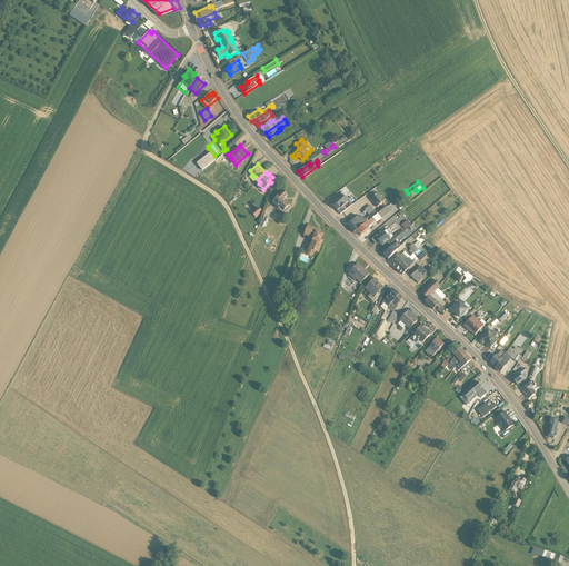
[(283,190),(272,200),(279,208),(281,206),(283,209),(289,204),(283,198),(287,194),(283,190)]
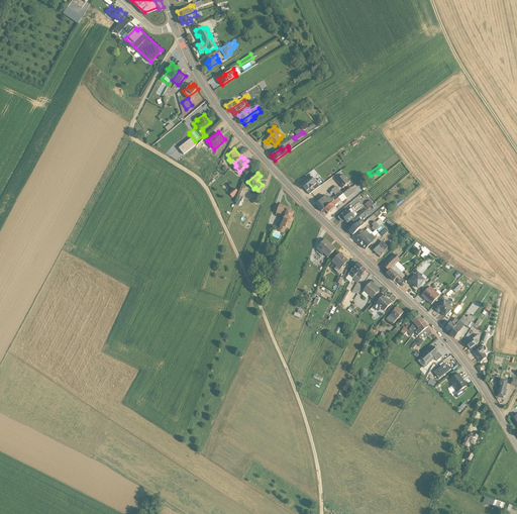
[(349,182),(343,174),(336,180),(342,187),(349,182)]
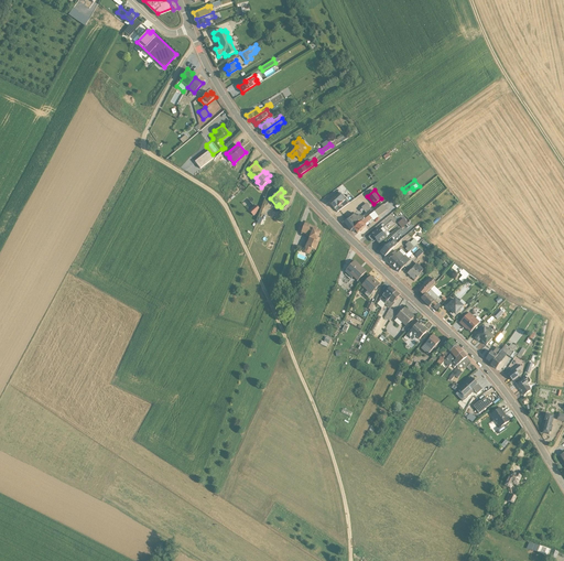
[(339,192),(328,202),(337,212),(349,202),(339,192)]
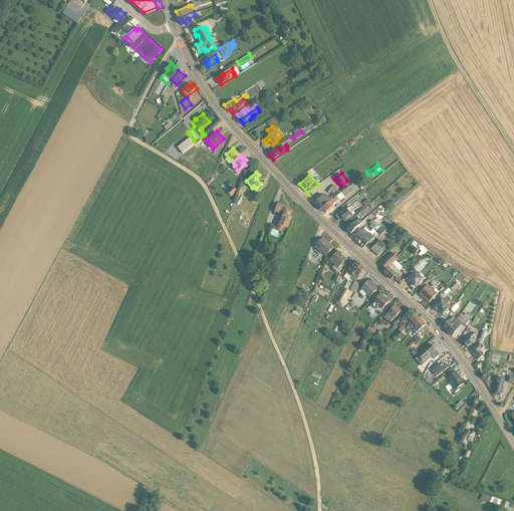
[(349,186),(347,183),(339,190),(341,192),(349,186)]
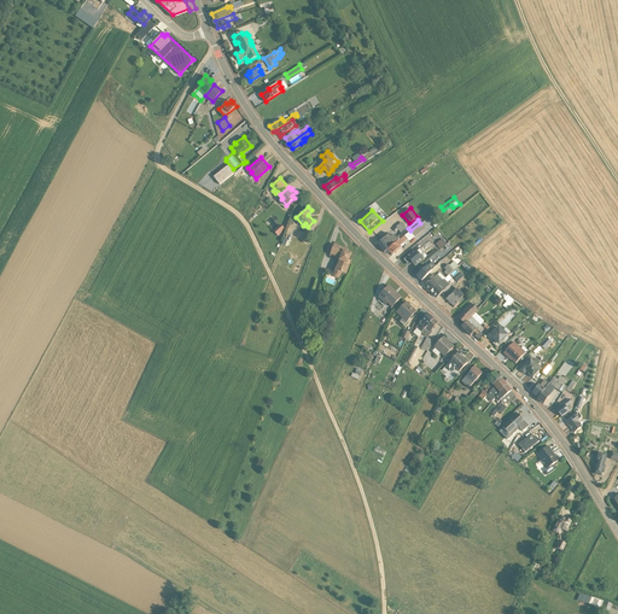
[(396,226),(394,228),(396,232),(398,229),(401,232),(407,228),(402,222),(396,226)]
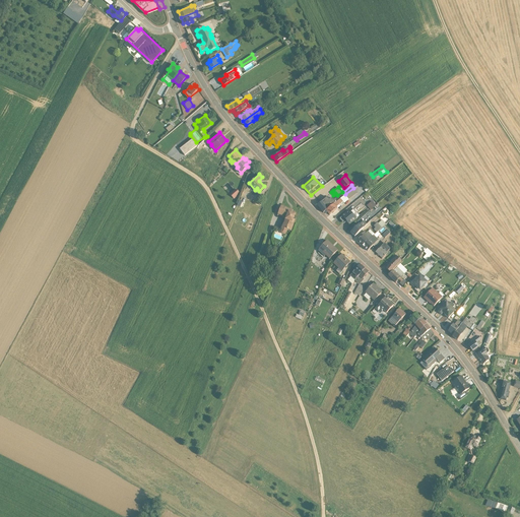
[(240,192),(237,188),(235,190),(235,189),(230,194),(234,198),(239,194),(239,193),(240,192)]
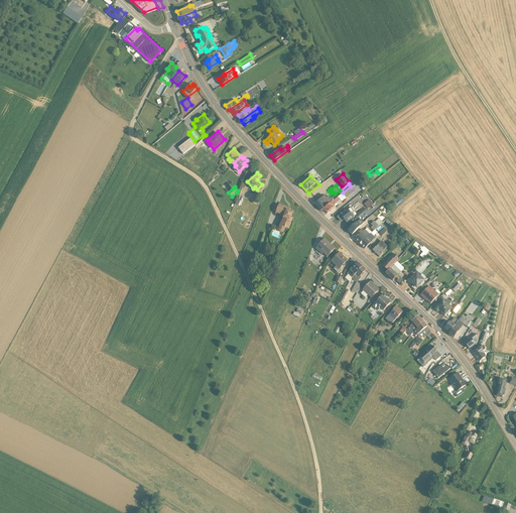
[(354,191),(351,186),(343,193),(342,194),(324,209),(327,213),(335,206),(334,205),(340,200),(342,202),(354,191)]
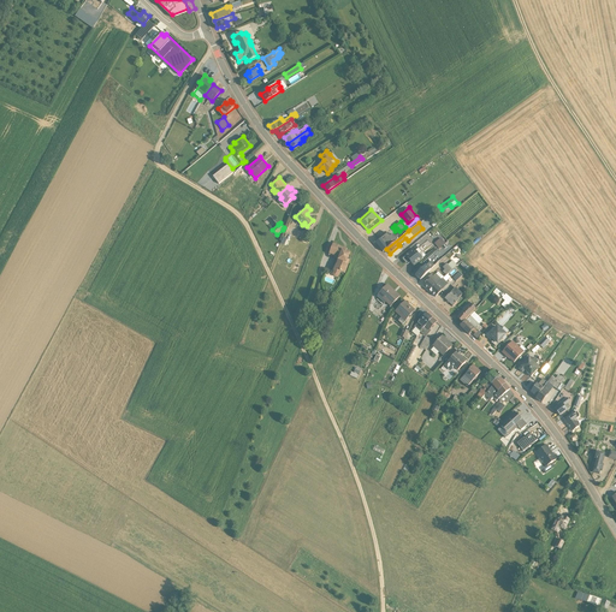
[(375,242),(383,251),(408,231),(406,227),(404,230),(403,229),(395,236),(392,233),(384,241),(381,238),(375,242)]
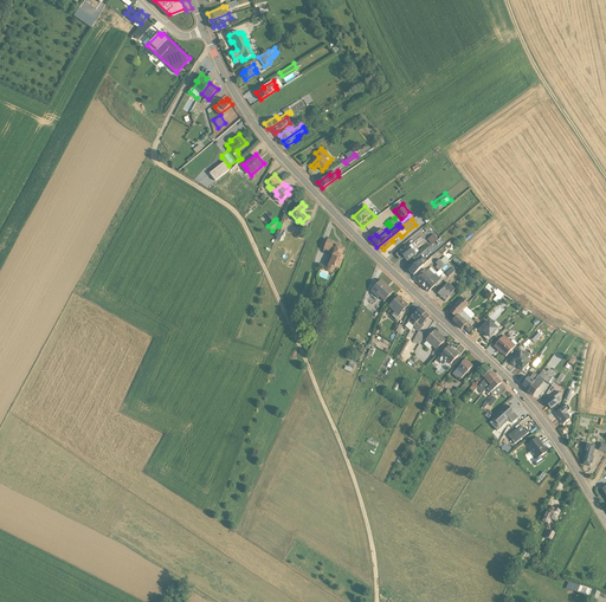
[(433,233),(427,239),(432,244),(438,239),(433,233)]
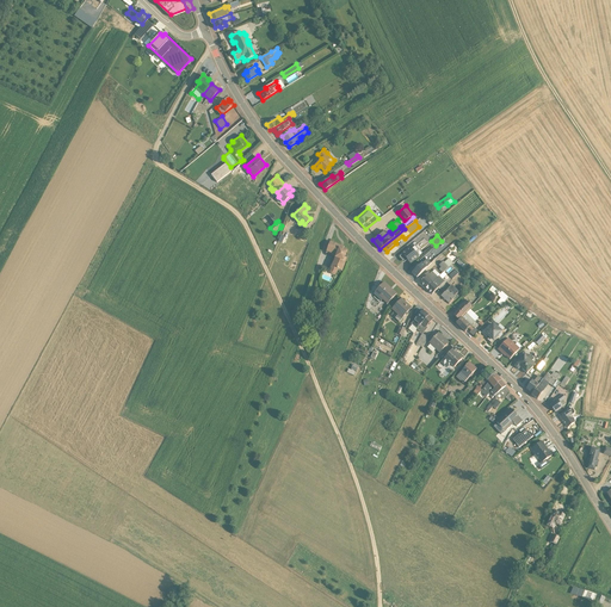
[(333,261),(331,267),(329,271),(331,273),(333,274),(335,273),(337,270),(338,270),(338,268),(343,270),(347,258),(345,256),(347,251),(343,249),(344,247),(344,246),(329,241),(326,252),(335,255),(333,261)]
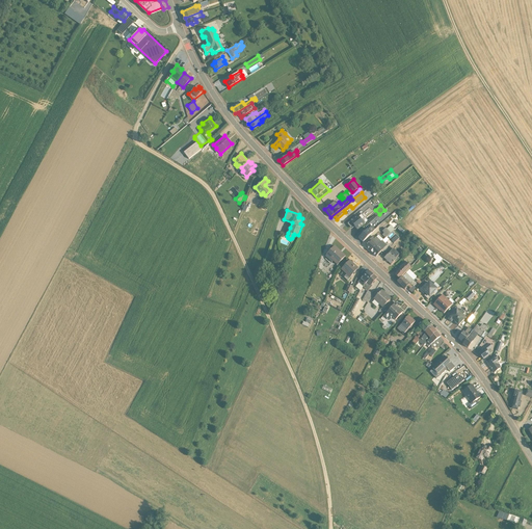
[(350,227),(351,229),(354,226),(356,229),(364,222),(365,221),(363,219),(365,217),(362,213),(358,216),(356,214),(350,220),(347,222),(350,226),(349,227),(350,227)]
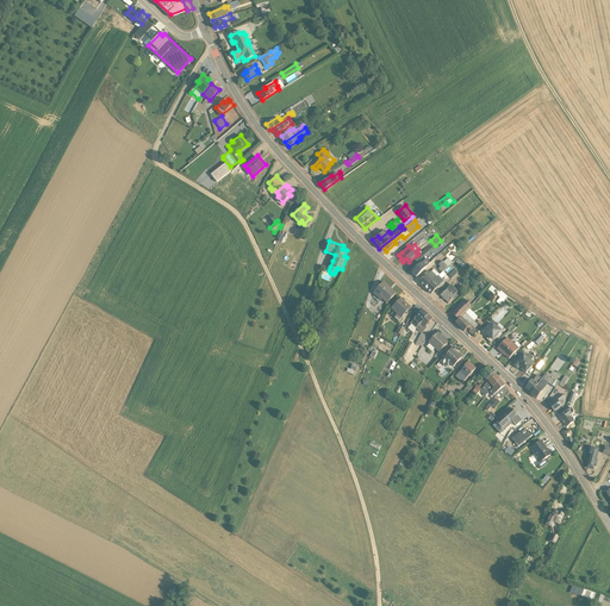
[(453,262),(448,257),(443,261),(442,260),(439,264),(440,266),(439,268),(442,272),(453,262)]
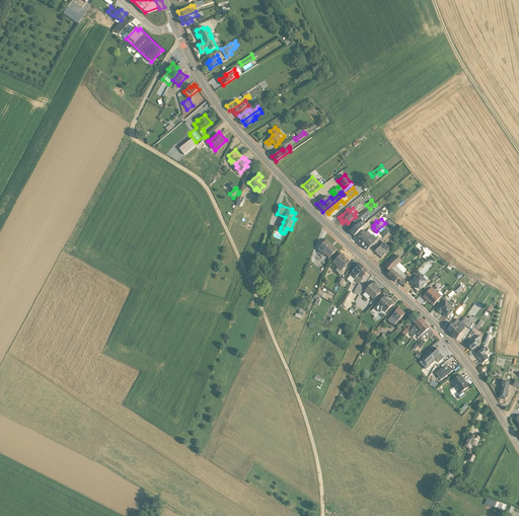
[(350,231),(354,235),(366,223),(362,220),(359,223),(358,223),(355,227),(354,226),(350,231)]
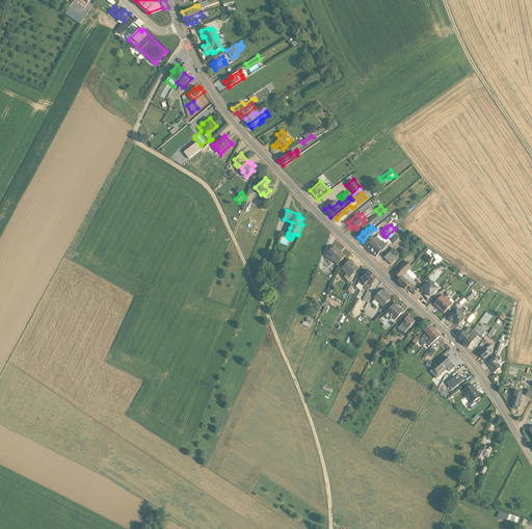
[(371,240),(366,245),(370,250),(381,241),(380,240),(382,238),(378,234),(376,236),(375,237),(373,235),(370,239),(371,240)]
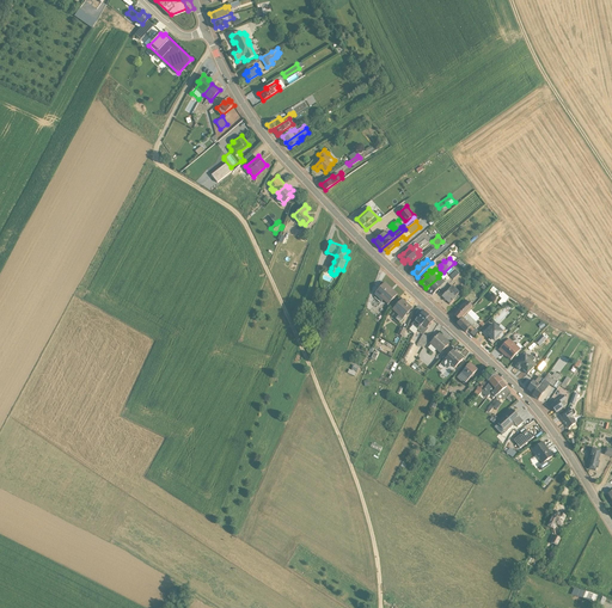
[(426,288),(433,294),(445,281),(444,278),(445,277),(445,276),(447,275),(444,271),(426,288)]
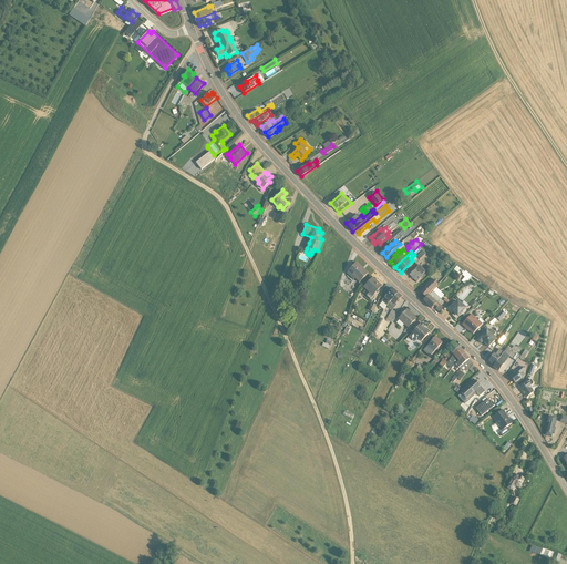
[(368,273),(357,262),(348,270),(347,273),(353,278),(354,277),(359,282),(368,273)]
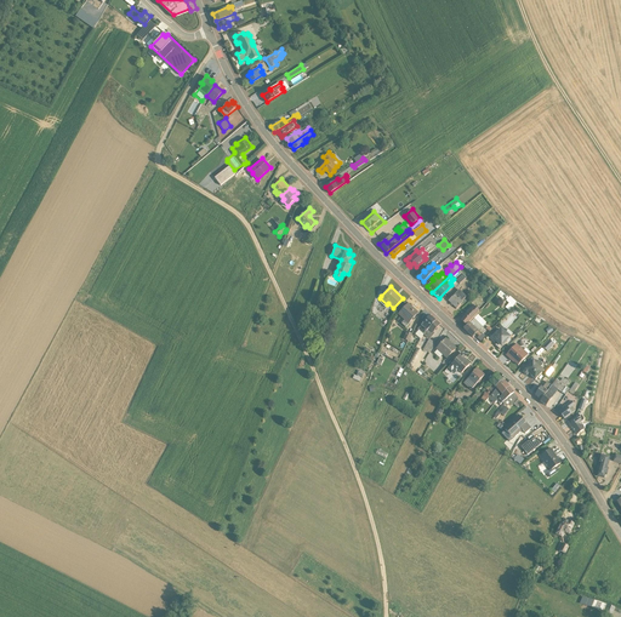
[(448,300),(456,308),(461,303),(461,304),(465,301),(463,298),(466,296),(459,289),(448,300)]
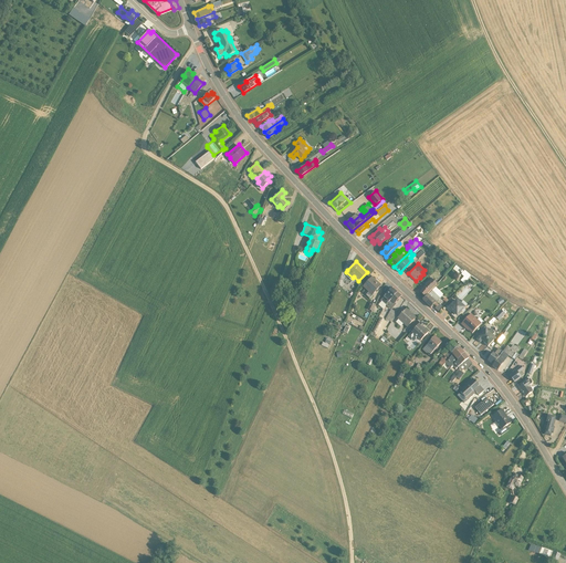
[(471,274),(464,269),(463,270),(457,264),(453,267),(463,275),(460,279),(464,282),(471,274)]
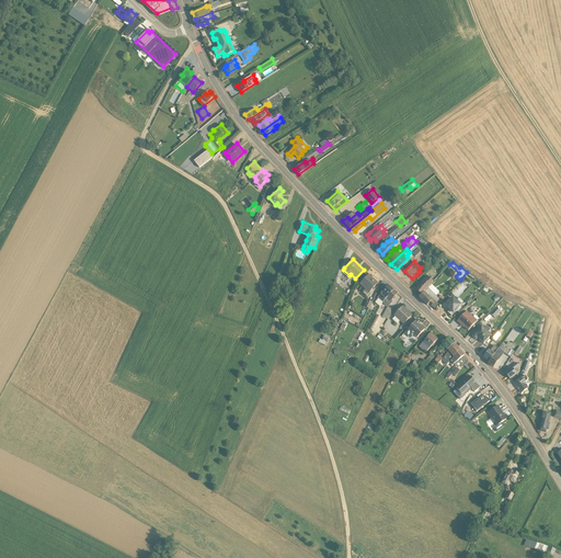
[(368,273),(359,283),(368,292),(378,282),(368,273)]
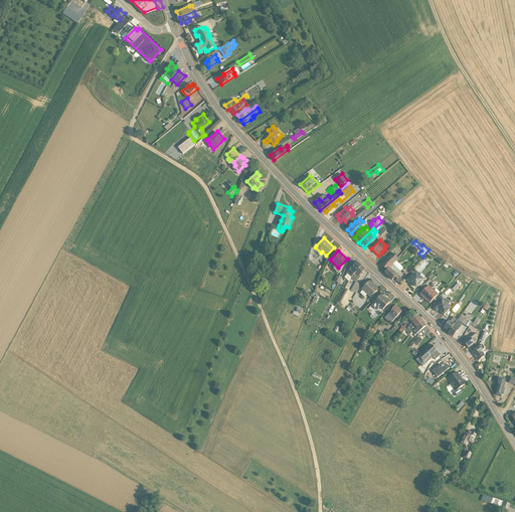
[(398,257),(393,252),(392,252),(389,256),(382,266),(386,270),(398,257)]
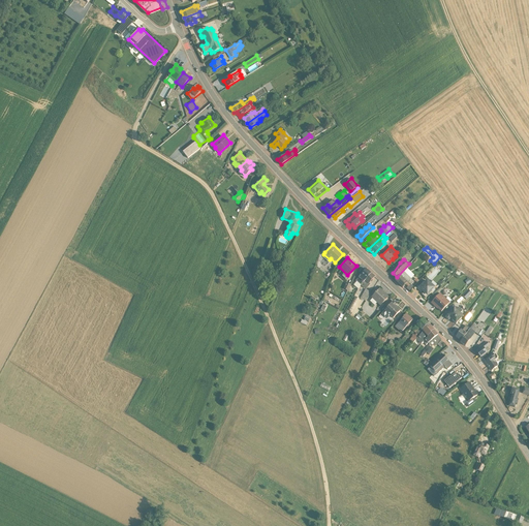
[(404,270),(403,270),(395,279),(402,286),(411,278),(414,274),(407,268),(404,270)]
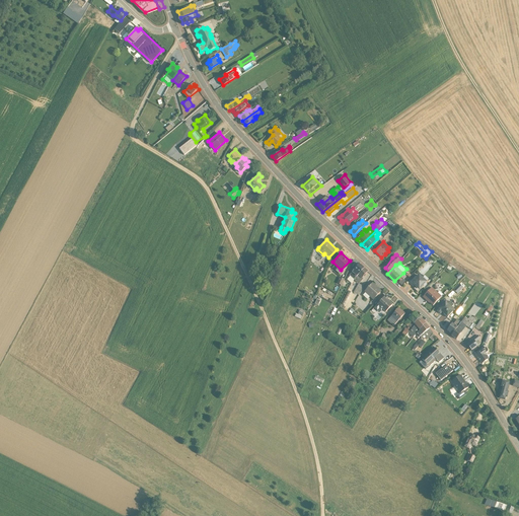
[(364,268),(359,264),(356,267),(355,266),(353,268),(354,269),(349,274),(349,275),(347,277),(352,281),(354,279),(364,268)]
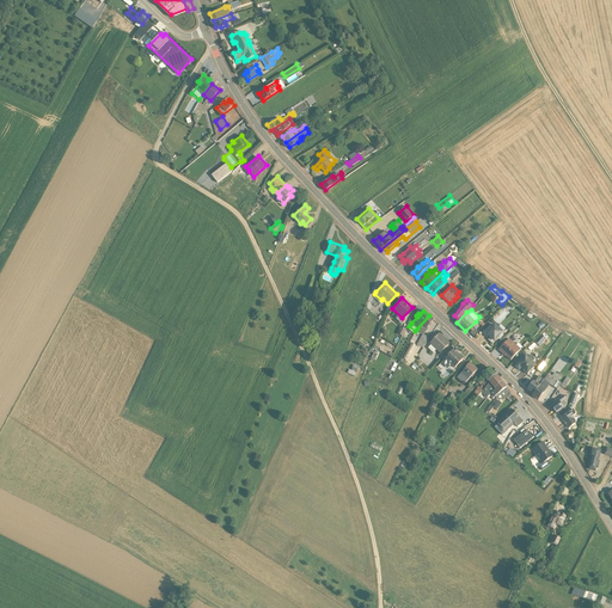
[(417,329),(421,332),(422,331),(423,332),(428,327),(427,326),(433,319),(429,315),(417,329)]
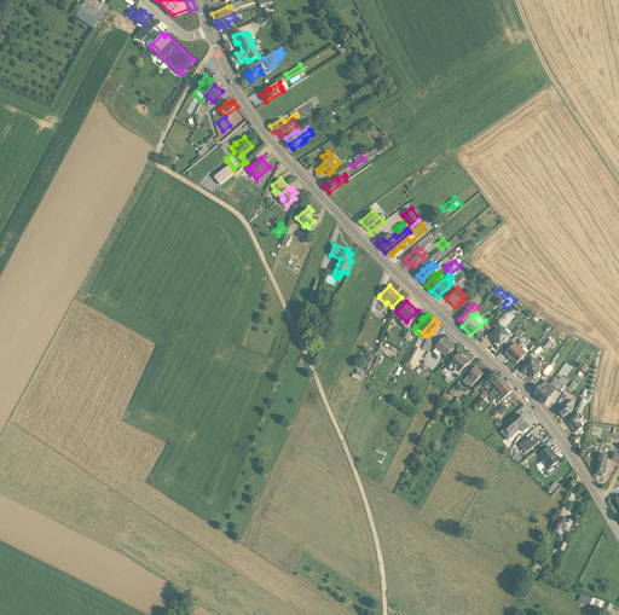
[(498,329),(496,328),(487,336),(492,341),(493,340),(495,341),(493,343),(498,347),(505,340),(504,338),(508,335),(499,328),(498,329)]
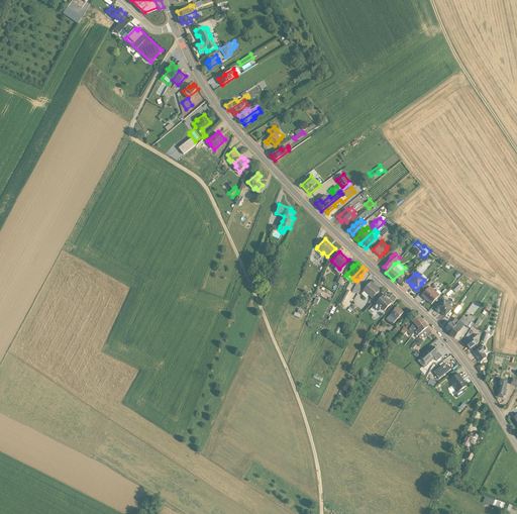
[(363,285),(357,282),(351,290),(357,293),(363,285)]
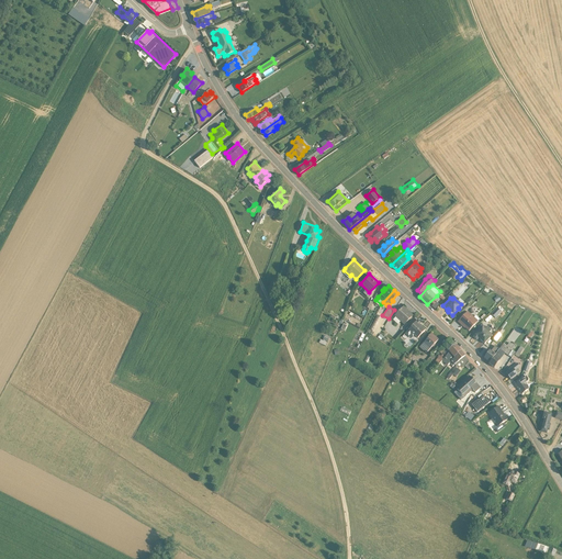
[(413,315),(403,306),(394,315),(395,316),(393,320),(397,324),(400,321),(404,324),(413,315)]
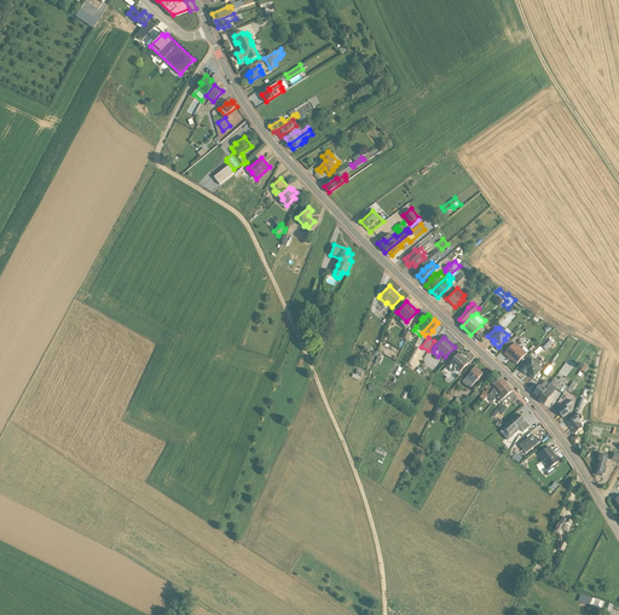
[(394,352),(398,354),(401,348),(388,340),(383,348),(393,354),(394,352)]
